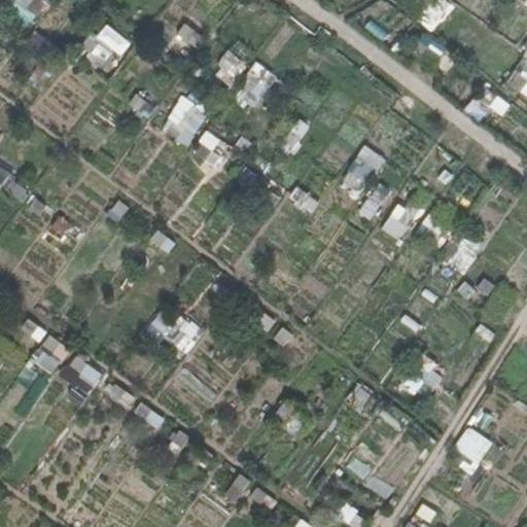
[(436,27),(454,8),(444,0),(438,0),(424,15),(436,27)]
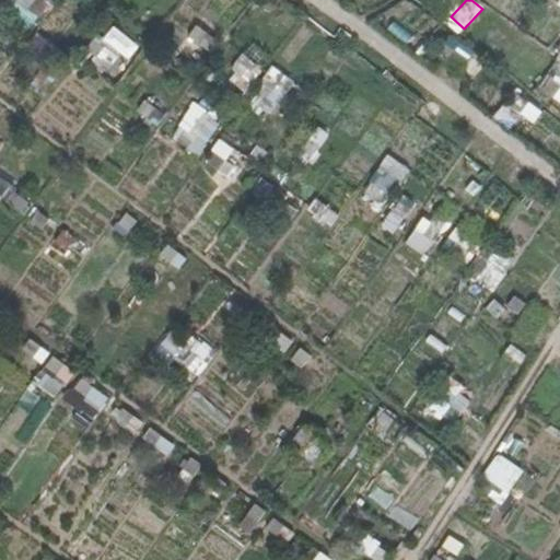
[(42,63),(56,55),(42,32),(27,42),(42,63)]
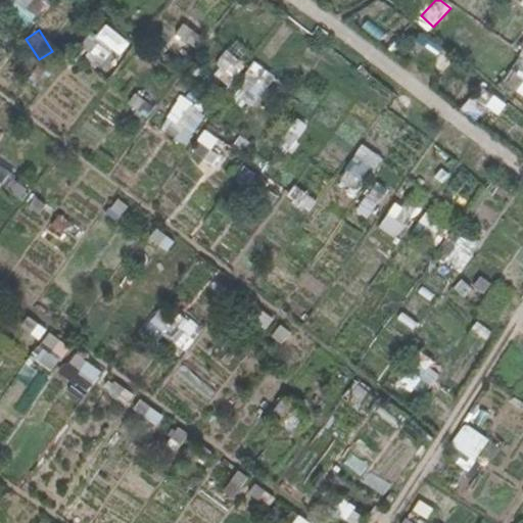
[(125,55),(92,45),(87,63),(119,74),(125,55)]
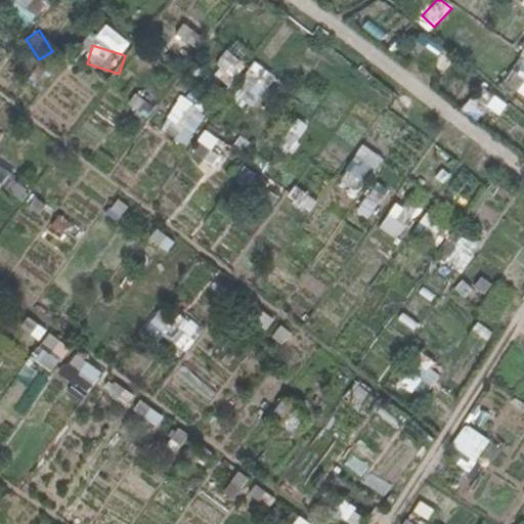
[(211,73),(228,88),(247,68),(229,52),(211,73)]
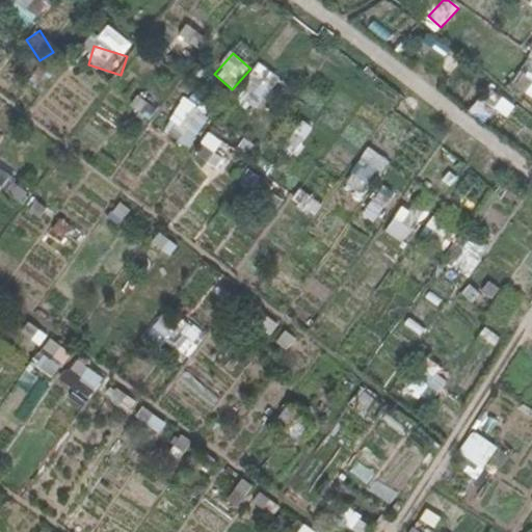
[(256,110),(282,80),(263,64),(237,94),(256,110)]
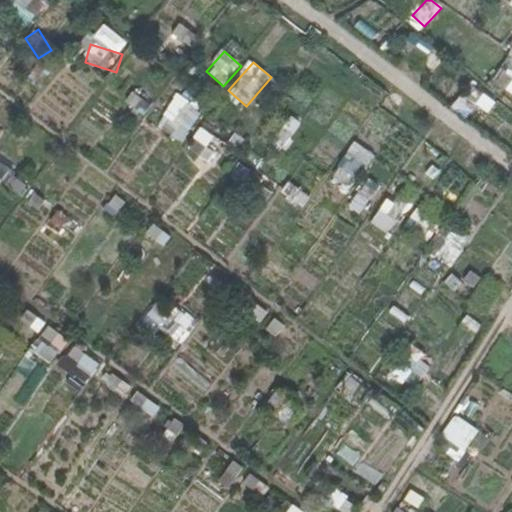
[(133,93),(127,102),(145,115),(151,105),(133,93)]
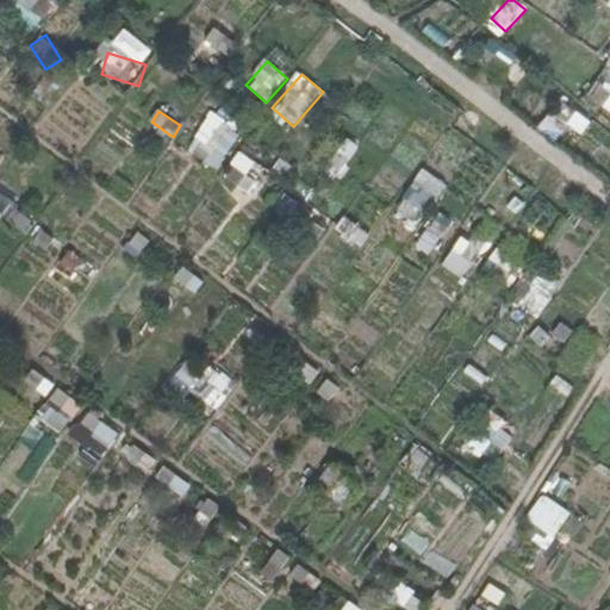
[(209,122),(188,148),(215,168),(234,142),(209,122)]
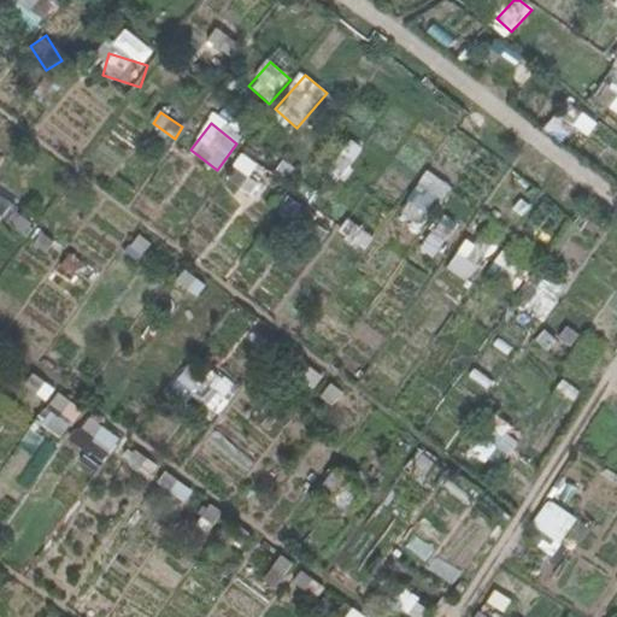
[(348,141),(328,170),(341,180),(362,151),(348,141)]
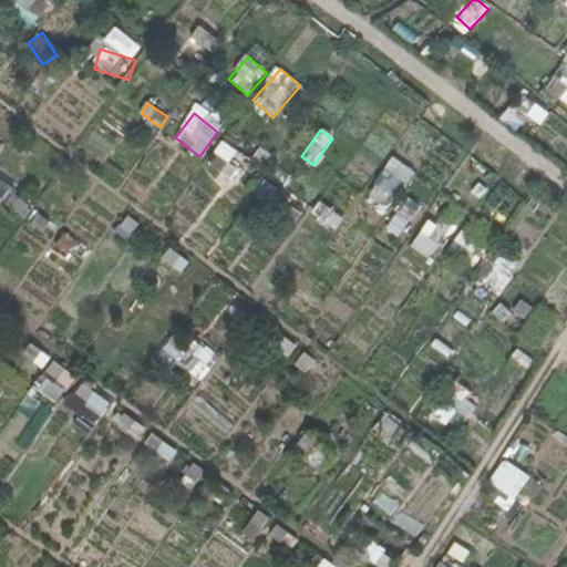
[(222,140),(207,165),(233,178),(246,153),(222,140)]
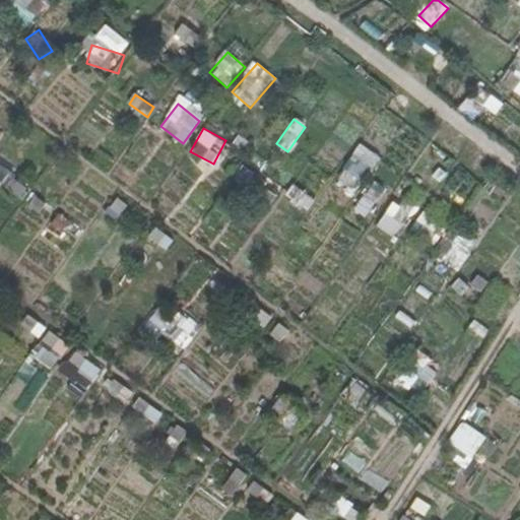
[(356,188),(366,161),(348,155),(339,182),(356,188)]
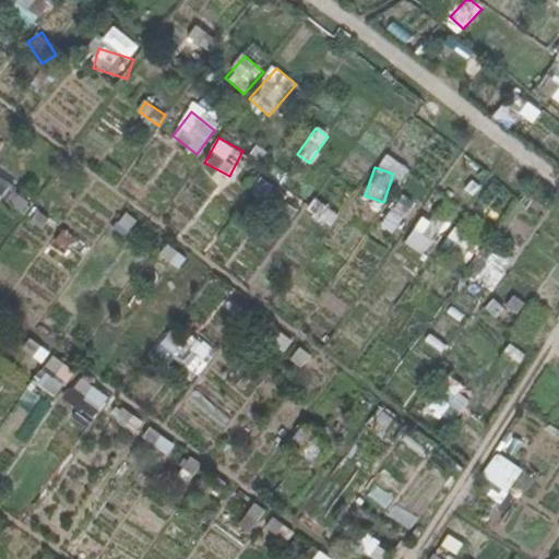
[(316,197),(307,211),(332,226),(341,213),(316,197)]
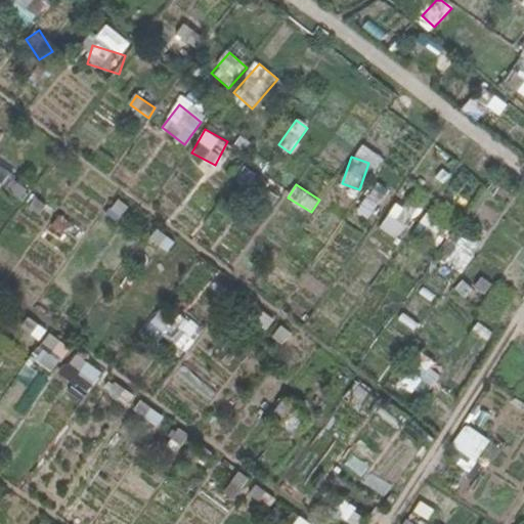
[(408,197),(396,218),(410,226),(423,206),(408,197)]
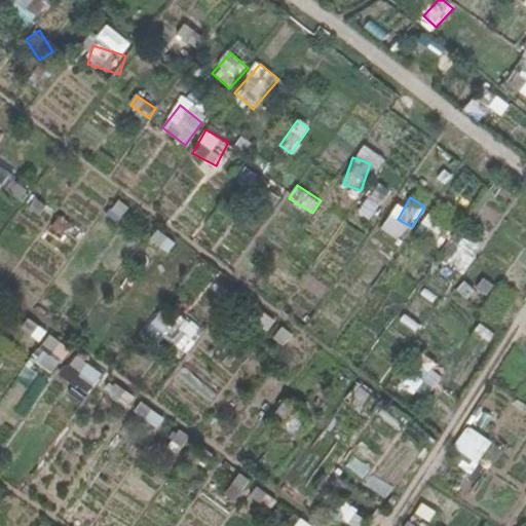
[(440,252),(464,270),(483,245),(458,227),(440,252)]
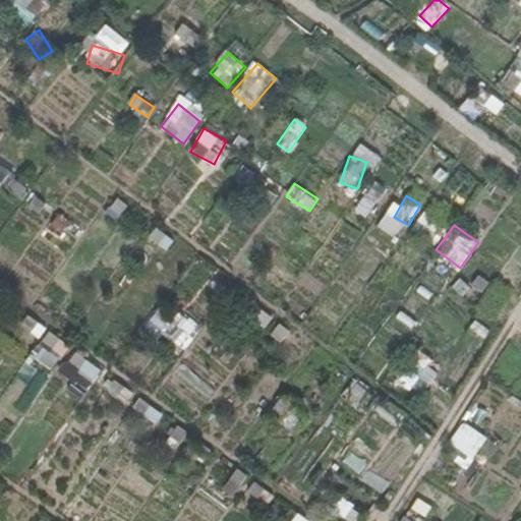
[(182,348),(200,329),(180,309),(162,329),(182,348)]
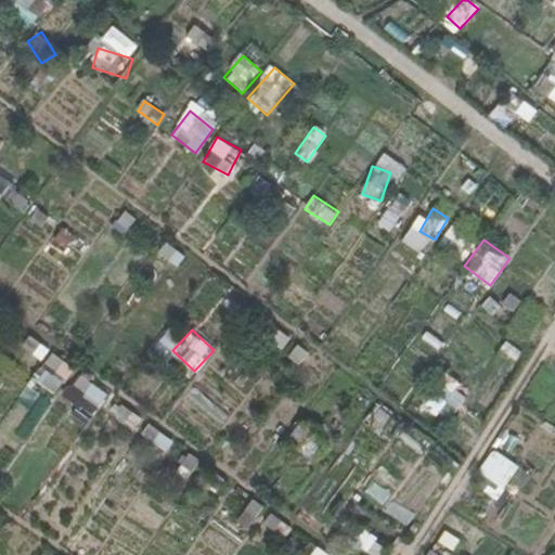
[(420,334),(412,344),(433,358),(440,348),(420,334)]
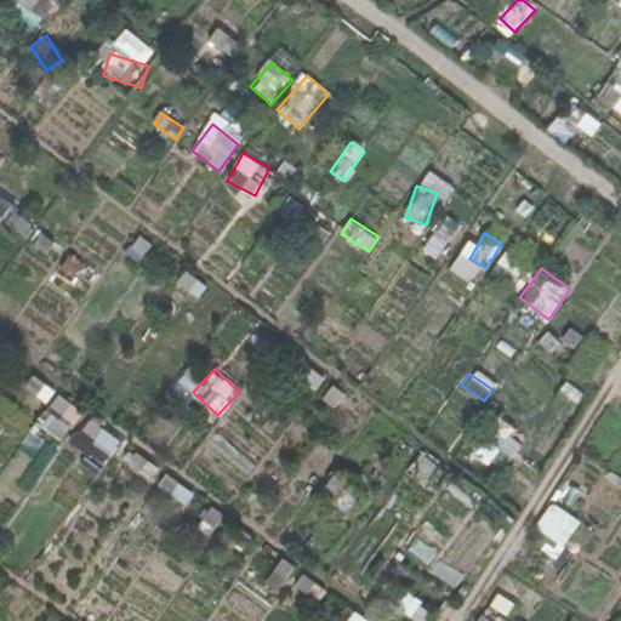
[(47,403),(56,391),(35,376),(27,388),(47,403)]
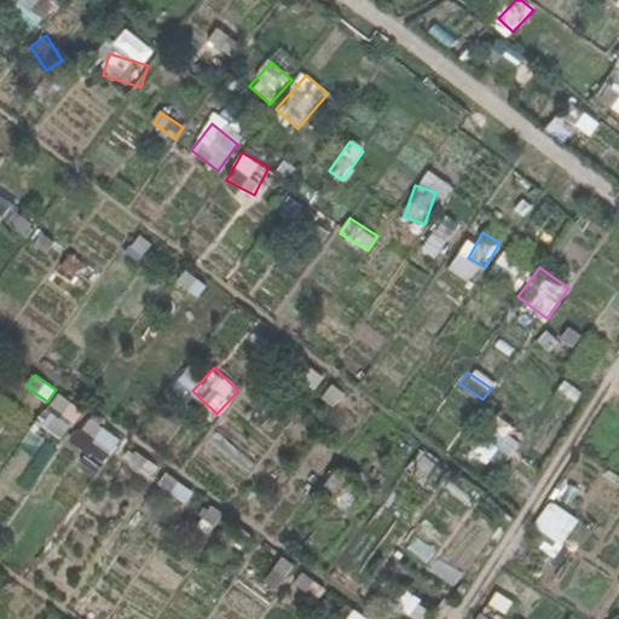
[(85,411),(61,393),(52,405),(75,423),(85,411)]
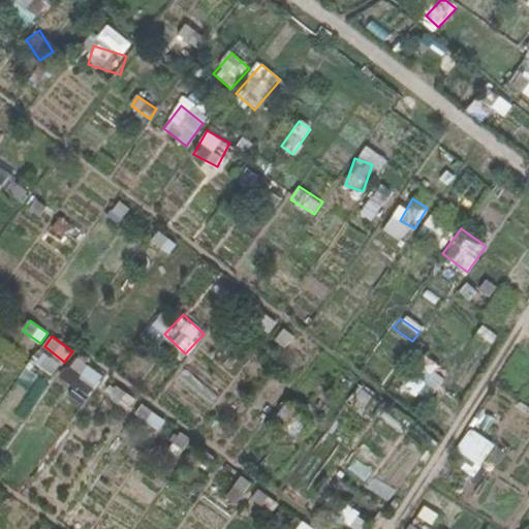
[(39,348),(31,360),(51,373),(59,362),(39,348)]
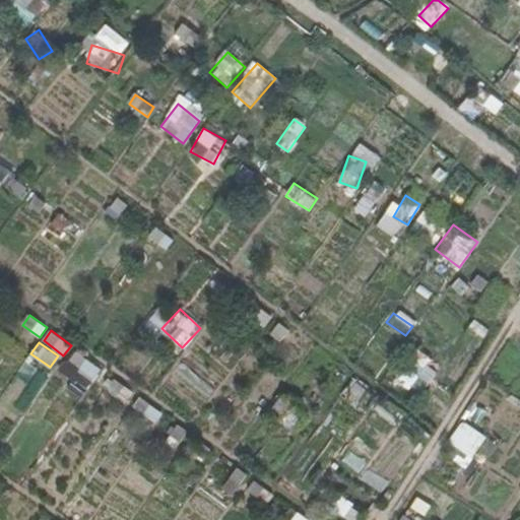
[(396,382),(424,395),(439,363),(410,349),(396,382)]
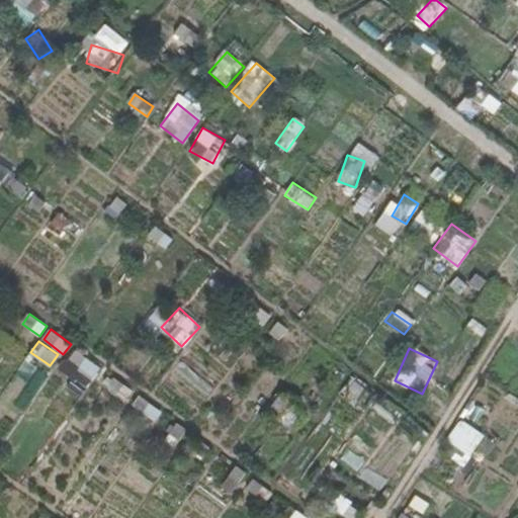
[(102,368),(77,350),(70,359),(79,366),(76,370),(91,382),(102,368)]
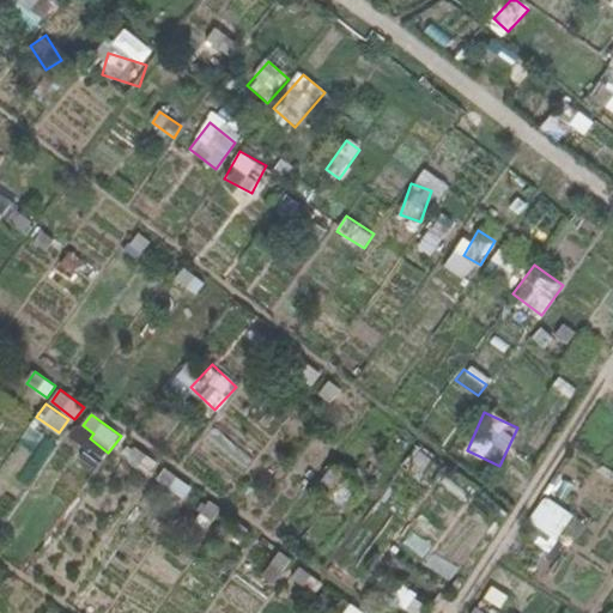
[(150,474),(158,462),(131,443),(122,455),(150,474)]
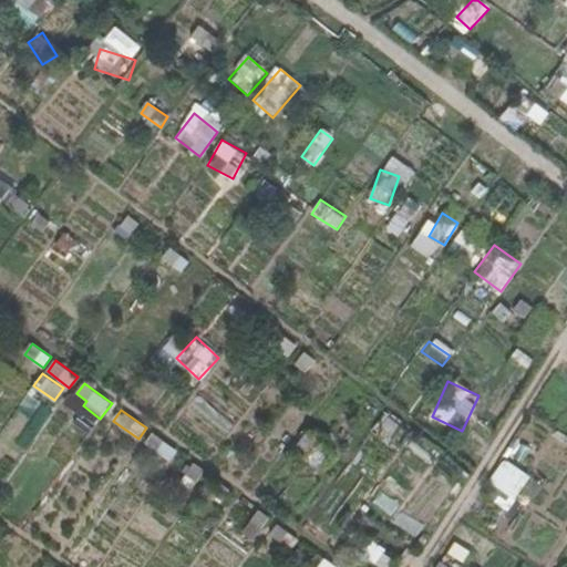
[(171,462),(178,451),(154,433),(146,445),(171,462)]
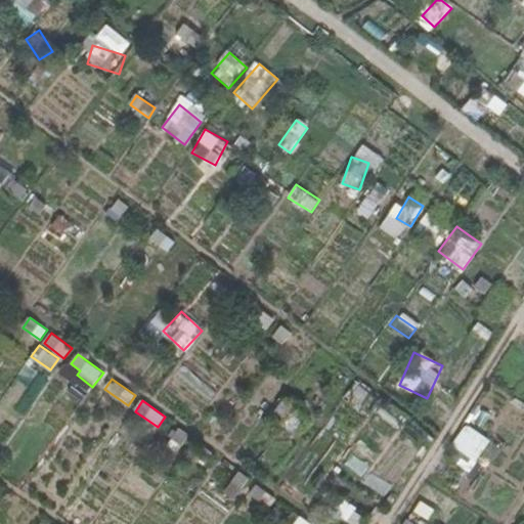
[(285,400),(273,409),(290,430),(301,421),(285,400)]
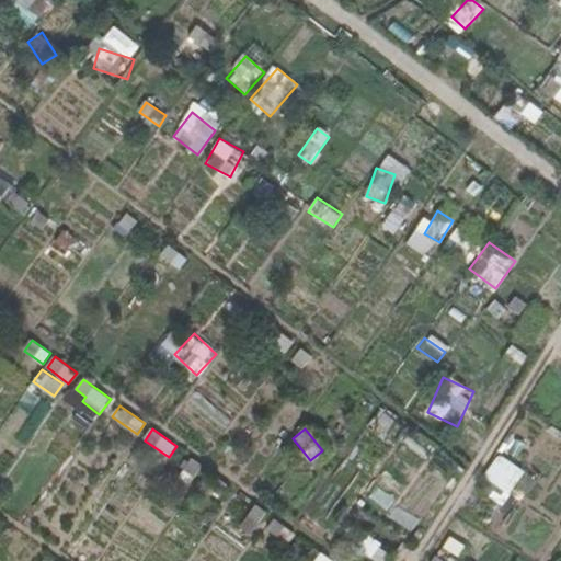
[(487,458),(478,493),(505,499),(513,464),(487,458)]
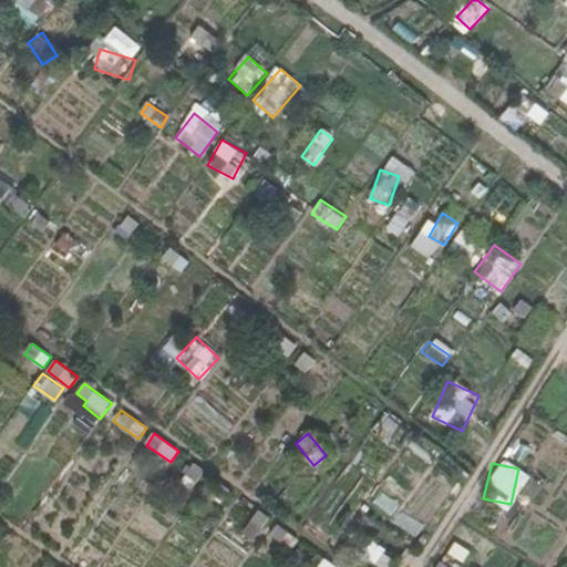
[(206,472),(195,464),(181,484),(192,492),(206,472)]
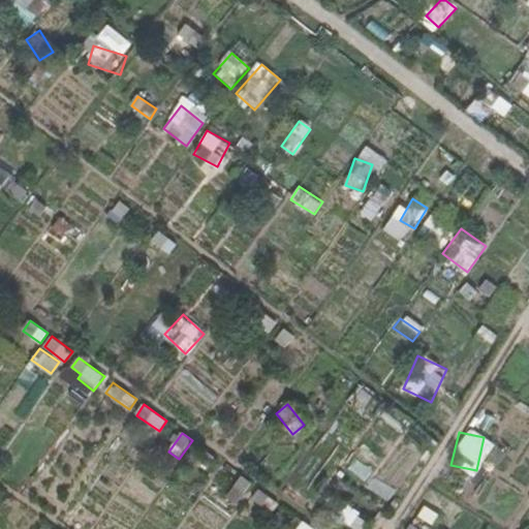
[(217,459),(207,452),(199,461),(210,468),(217,459)]
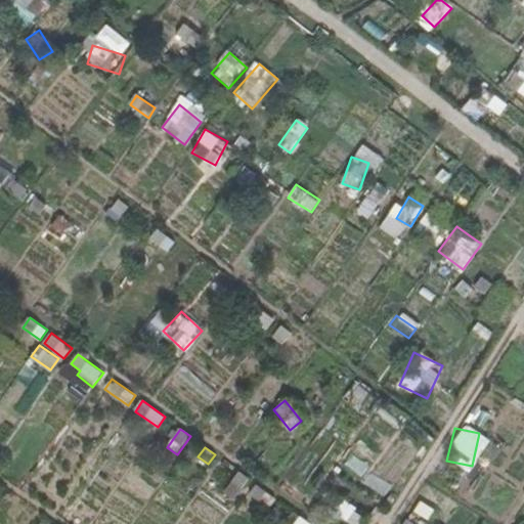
[(251,479),(241,472),(225,493),(235,500),(251,479)]
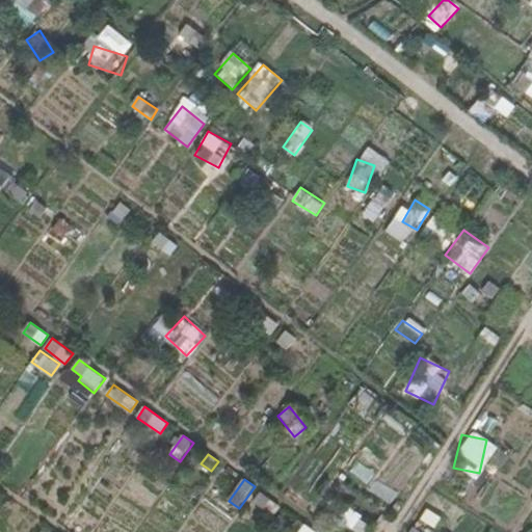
[(282,507),(261,493),(254,502),(273,516),(282,507)]
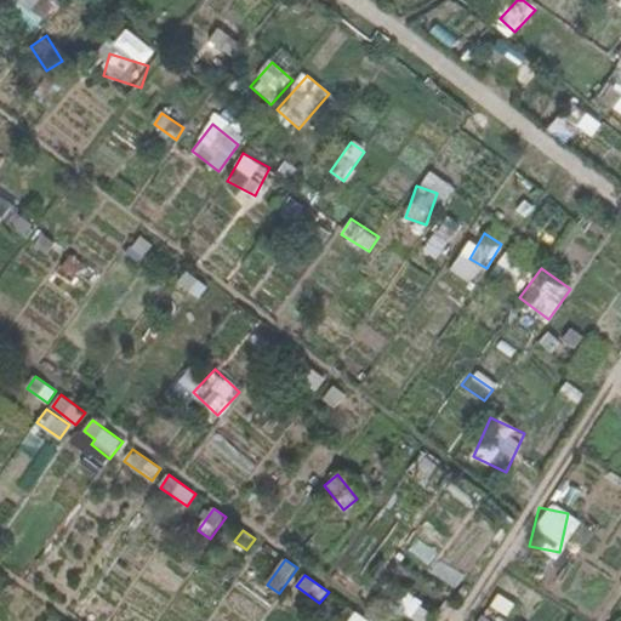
[(477,620),(507,620),(482,610),(477,620)]
